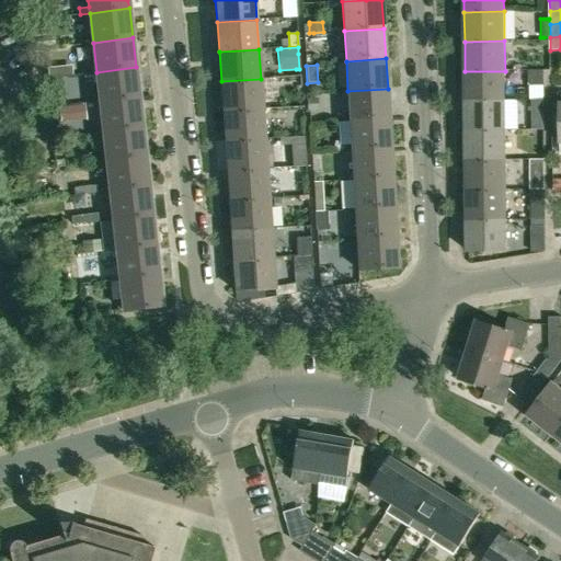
[(100,102),(139,98),(136,67),(96,72),(100,102)]
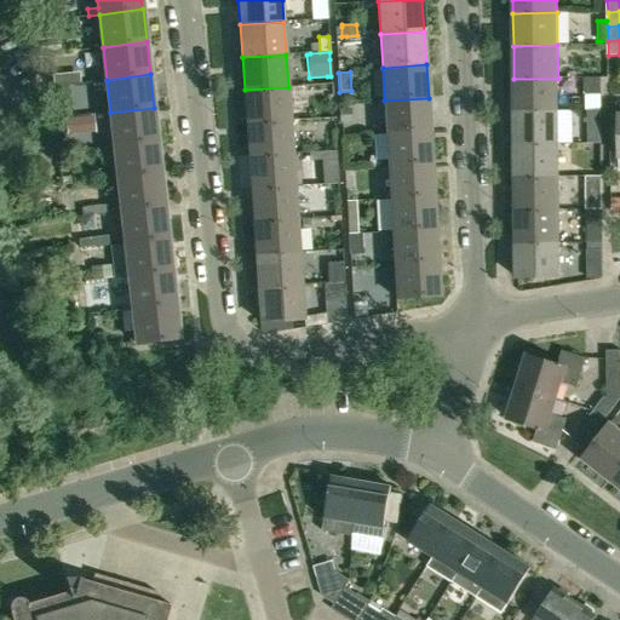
[(514,112),(558,112),(558,79),(514,79),(514,112)]
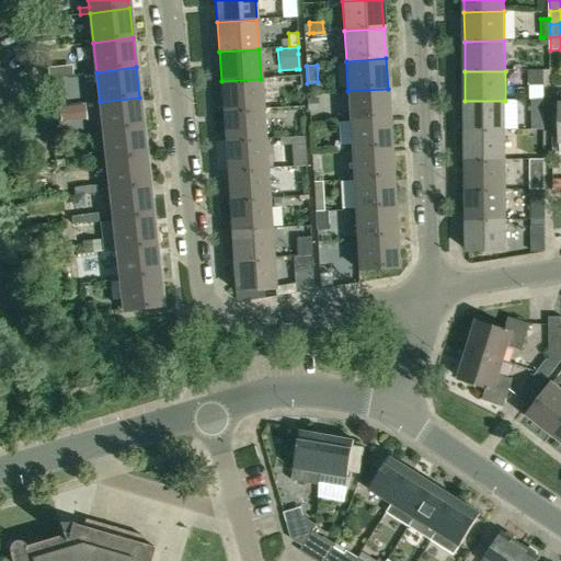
[(542,71),(527,71),(527,87),(542,87),(542,71)]
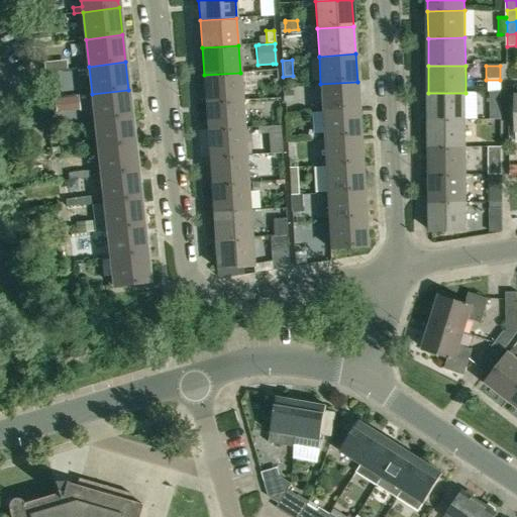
[(206,103),(242,100),(240,73),(204,75),(206,103)]
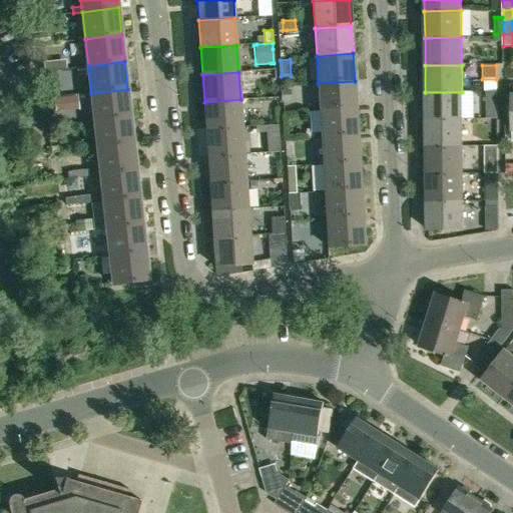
[(320,110),(356,108),(355,81),(318,83),(320,110)]
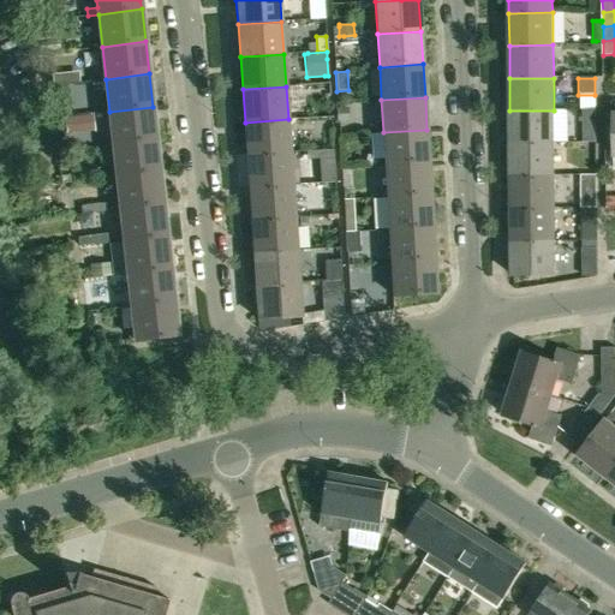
[(113,144),(156,139),(153,107),(109,112),(113,144)]
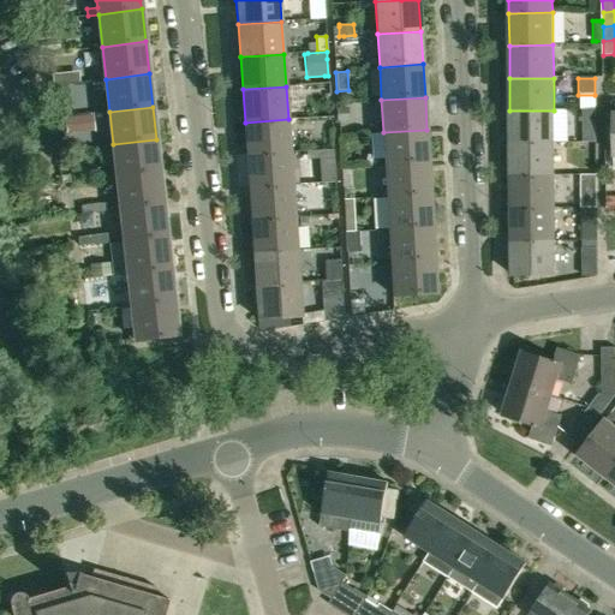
[(350,121),(348,108),(336,108),(336,111),(336,121),(342,121),(350,121)]
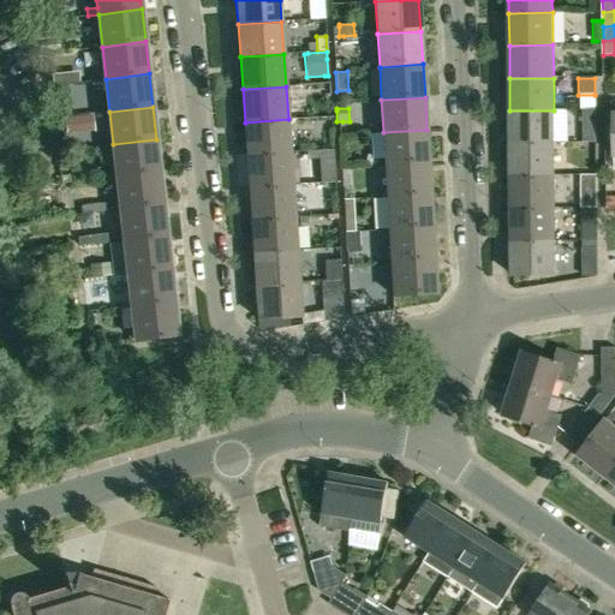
[(584,143),(597,142),(596,108),(583,108),(584,143)]
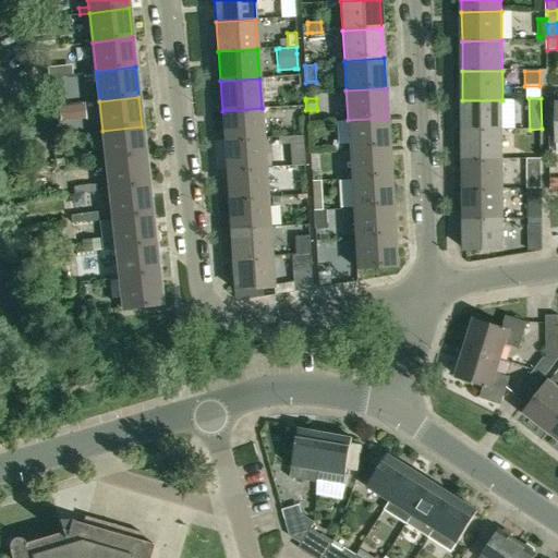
[(463,130),(504,130),(502,100),(462,100),(463,130)]
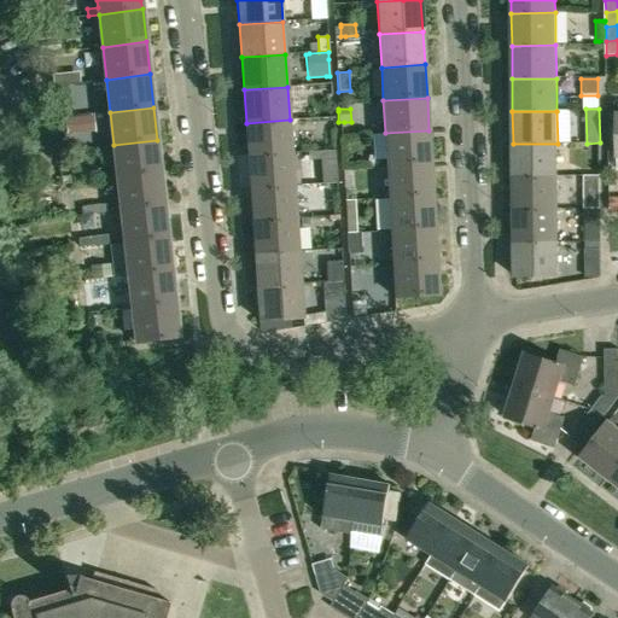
[(66,135),(76,134),(74,117),(64,118),(66,135)]
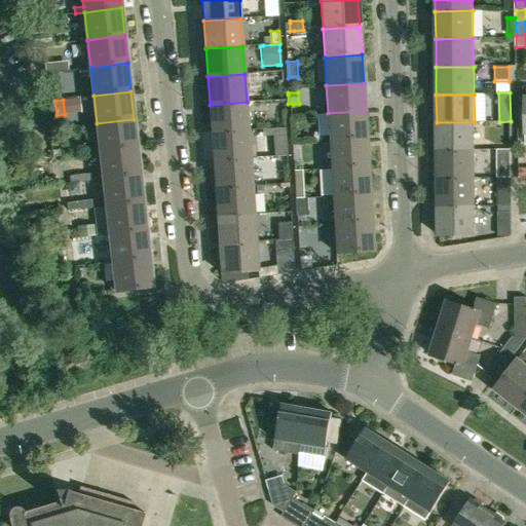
[(211,133),(249,129),(247,102),(210,105),(211,133)]
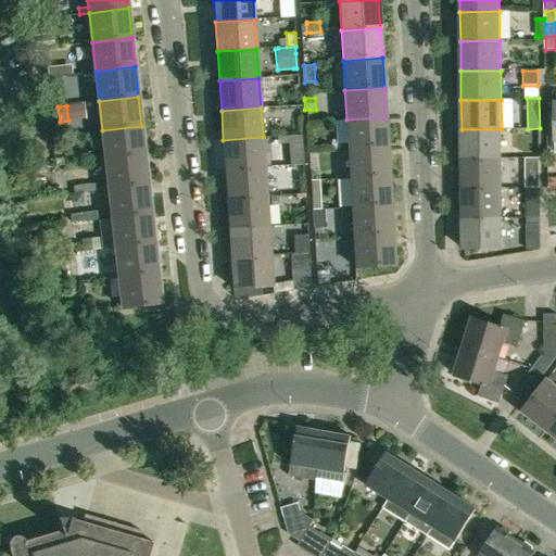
[(348,149),(388,147),(386,117),(346,119),(348,149)]
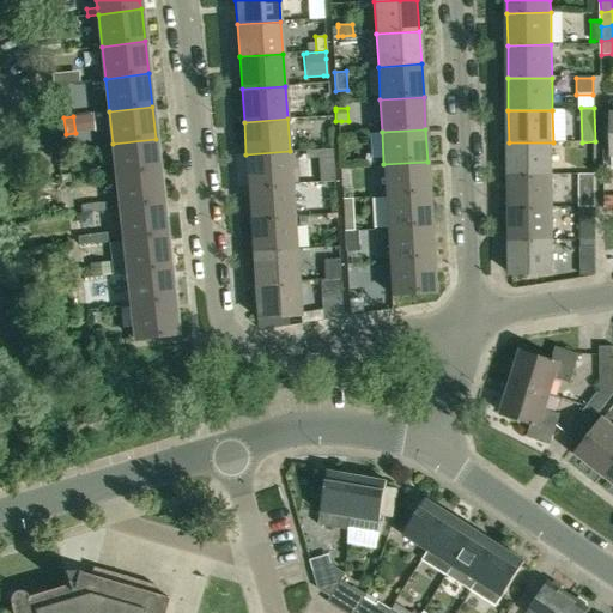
[(116,176),(159,171),(156,139),(113,144),(116,176)]
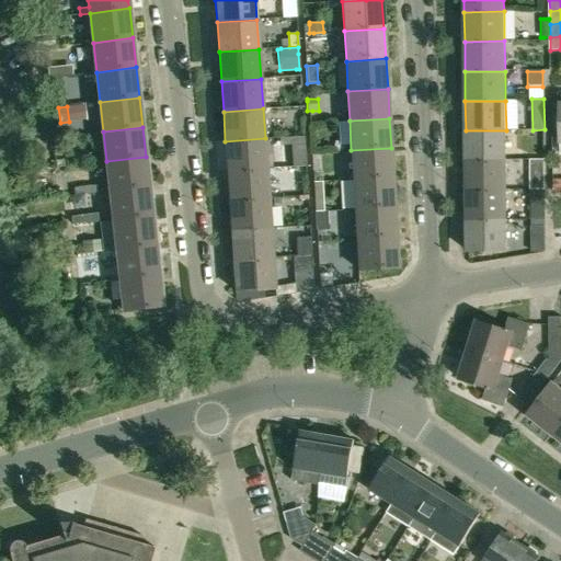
[(466,161),(506,160),(506,130),(466,130),(466,161)]
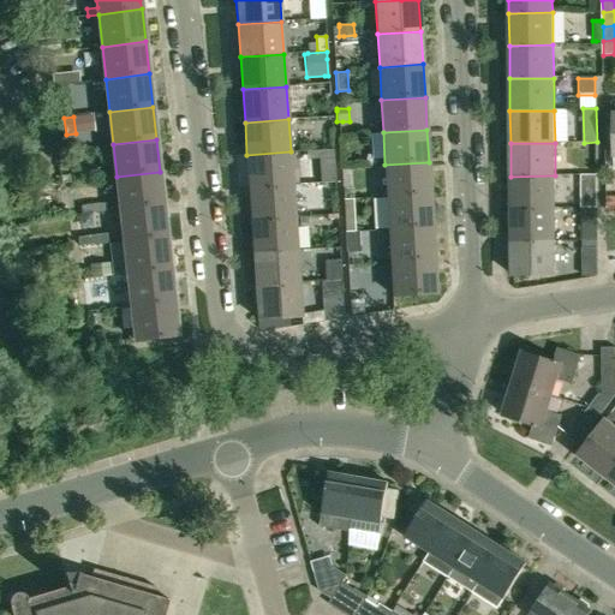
[(249,187),(293,184),(291,151),(246,155),(249,187)]
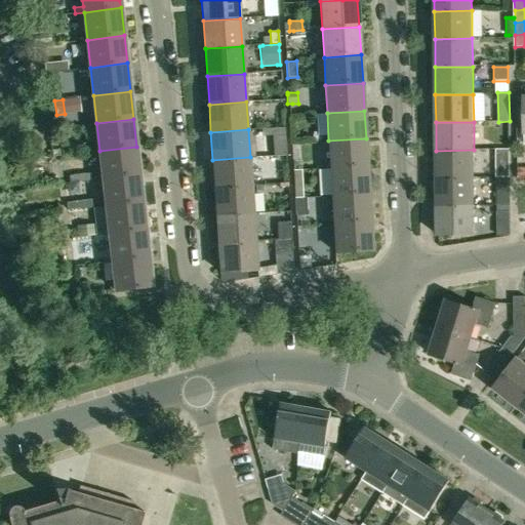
[(330,168),(368,166),(366,138),(328,140),(330,168)]
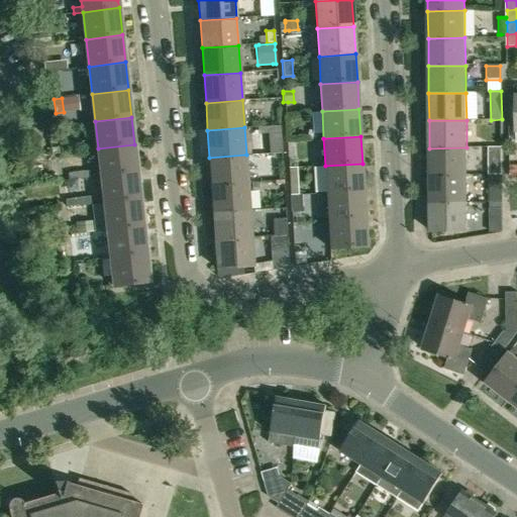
[(101,177),(137,172),(134,144),(98,148),(101,177)]
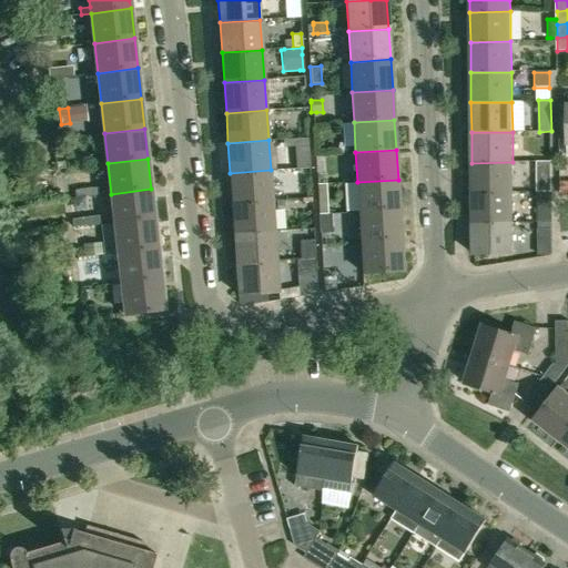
[(549,192),(551,192),(551,161),(539,161),(537,161),(537,192),(549,192)]
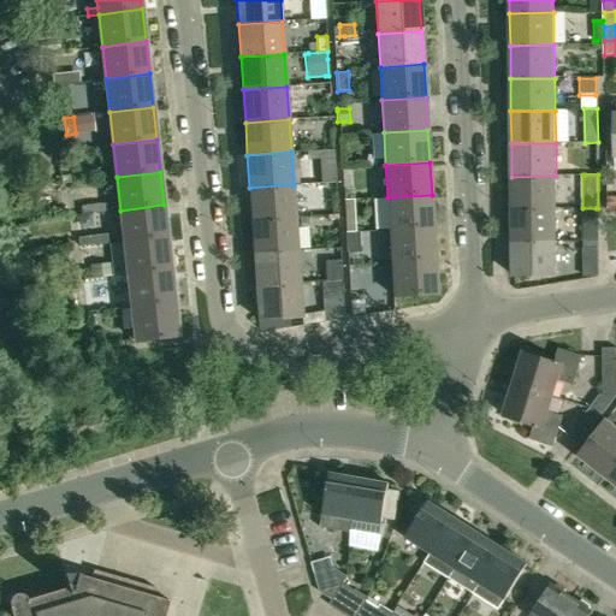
[(511,209),(556,208),(556,176),(511,177),(511,209)]
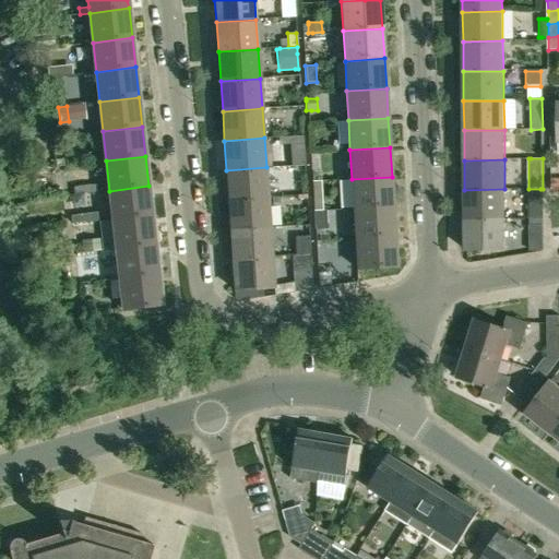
[(228,200),(269,197),(266,167),(226,170),(228,200)]
